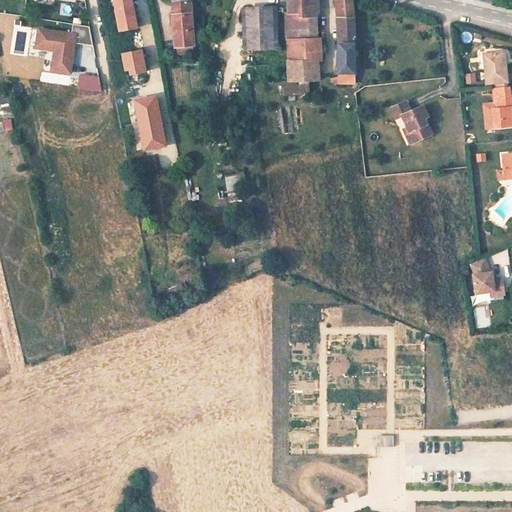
[(201,42),(196,0),(180,0),(179,0),(184,44),(201,42)]
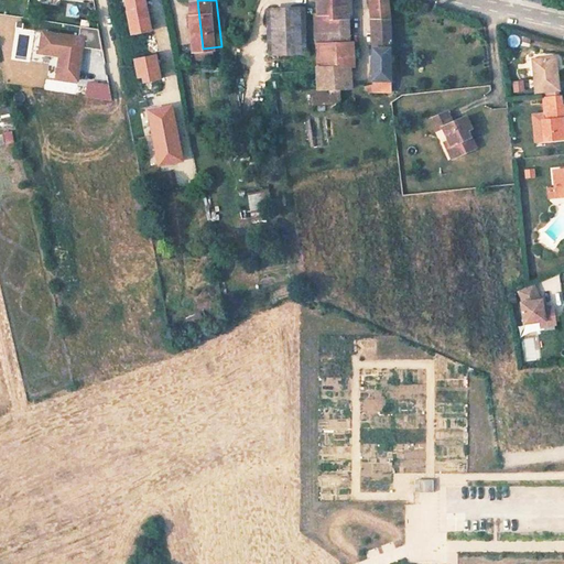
[(315,0),(316,38),(349,38),(348,0),(315,0)]
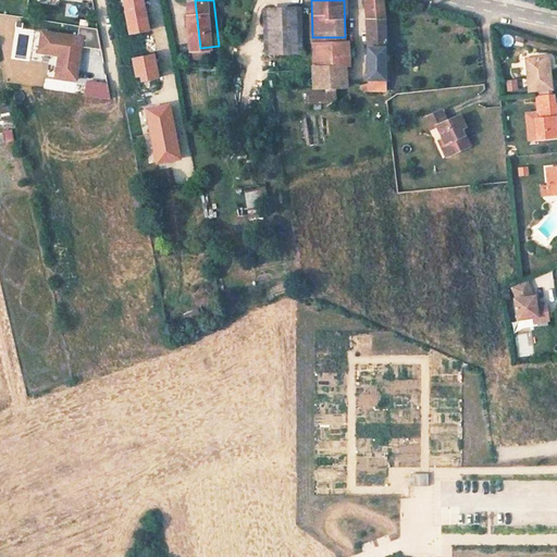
[(364,0),(366,7),(369,7),(369,16),(383,16),(382,0),(364,0)]
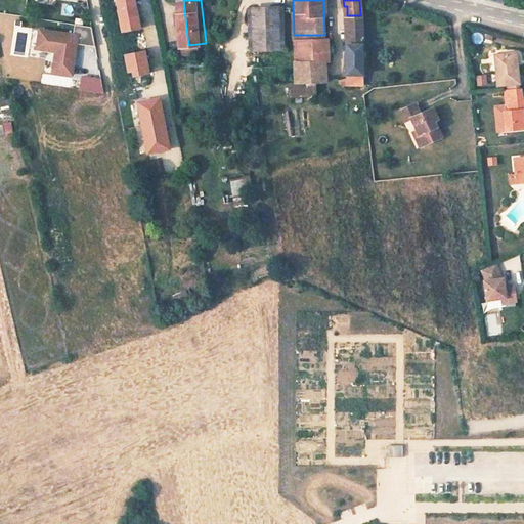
[(285,48),(282,7),(248,9),(251,50),(285,48)]
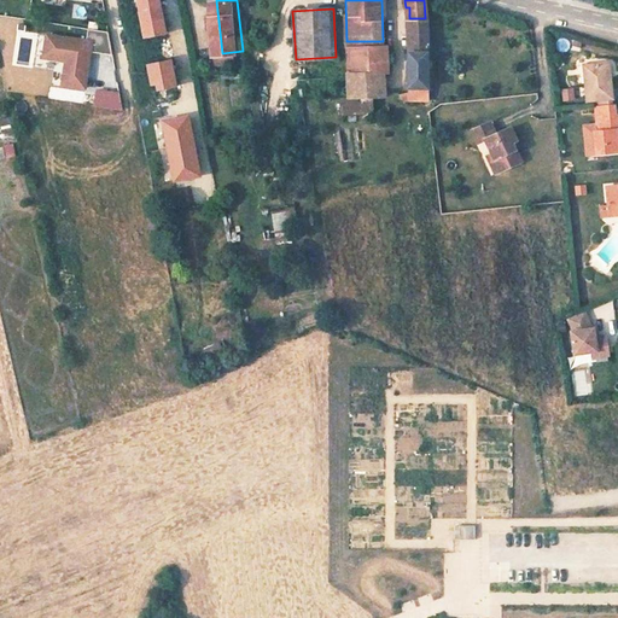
[(408,105),(427,104),(425,18),(409,18),(410,56),(407,56),(408,105)]
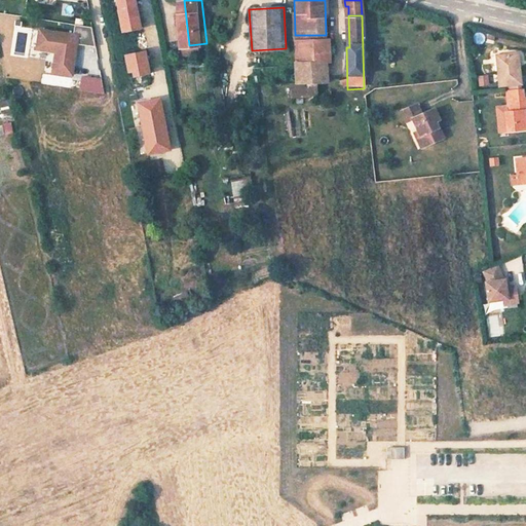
[(94,27),(77,25),(75,35),(42,30),(39,49),(59,51),(55,72),(75,75),(79,44),(98,46),(94,27)]
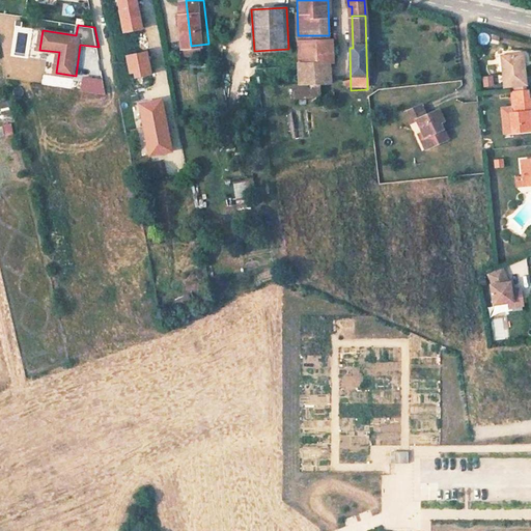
[(298,87),(330,86),(329,35),(298,35),(298,87)]
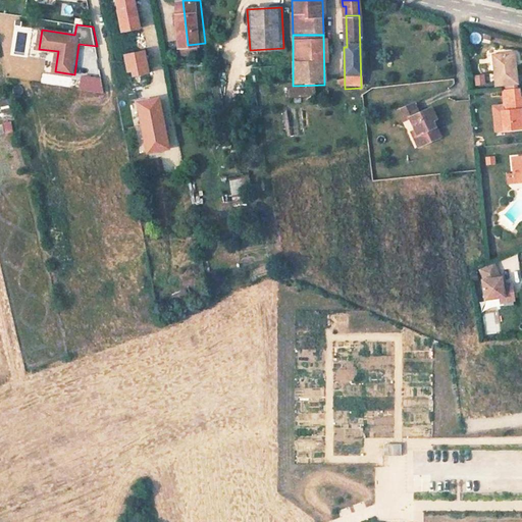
[(489,54),(490,86),(513,84),(511,53),(489,54)]
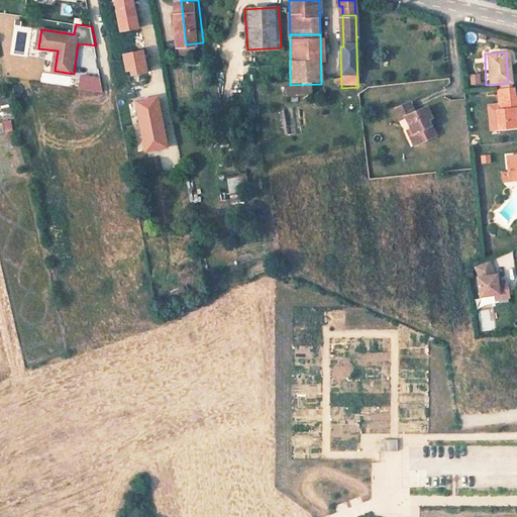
[(470,85),(481,83),(478,72),(468,74),(470,85)]
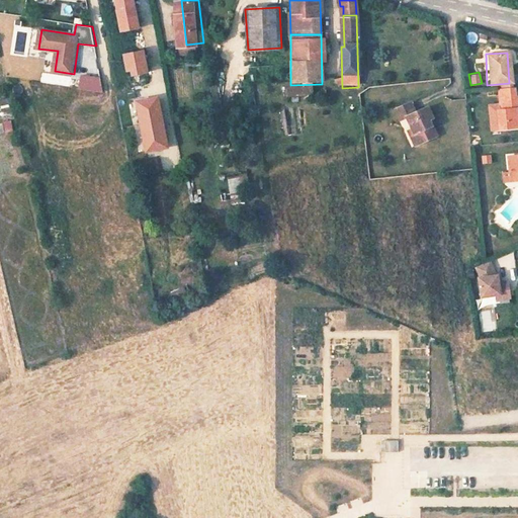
[(82,75),(81,90),(103,91),(104,75),(82,75)]
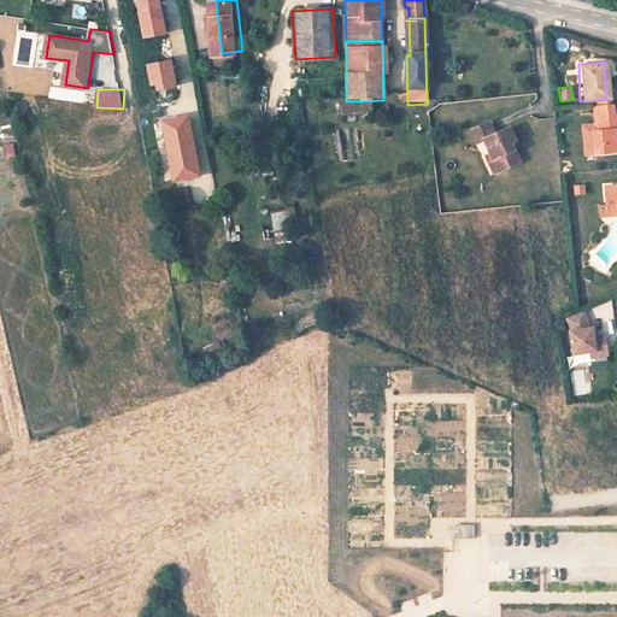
[(607,105),(591,106),(592,117),(611,116),(610,105),(607,105)]
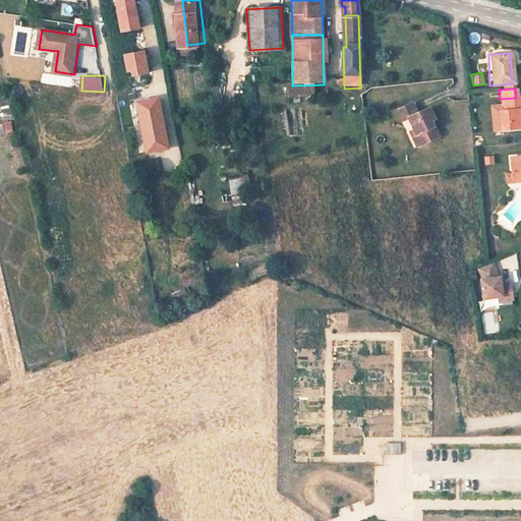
[(9,98),(0,100),(0,107),(3,116),(13,113),(9,98)]
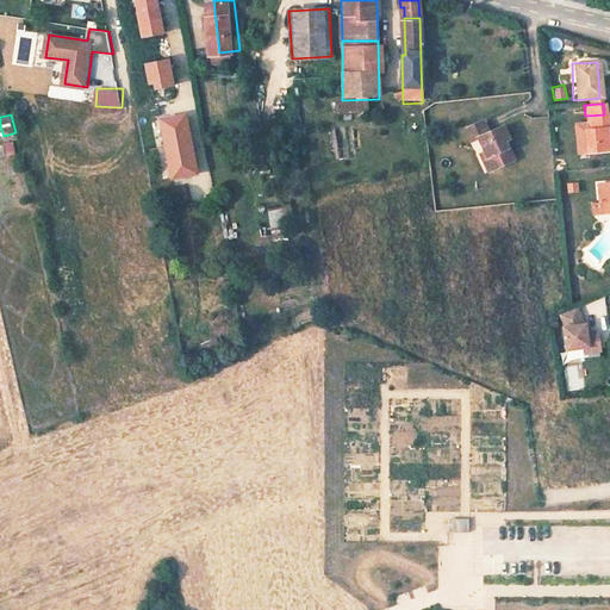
[(585,124),(586,130),(583,130),(584,150),(607,149),(605,138),(609,138),(609,114),(604,114),(585,116),(585,124)]
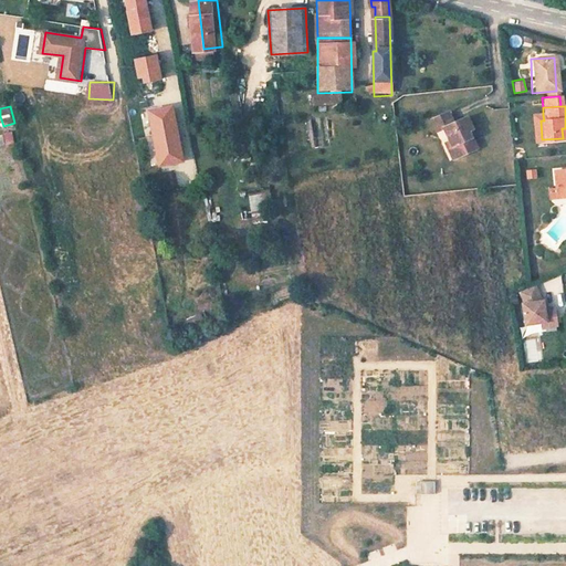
[(187,159),(177,107),(154,112),(166,164),(187,159)]
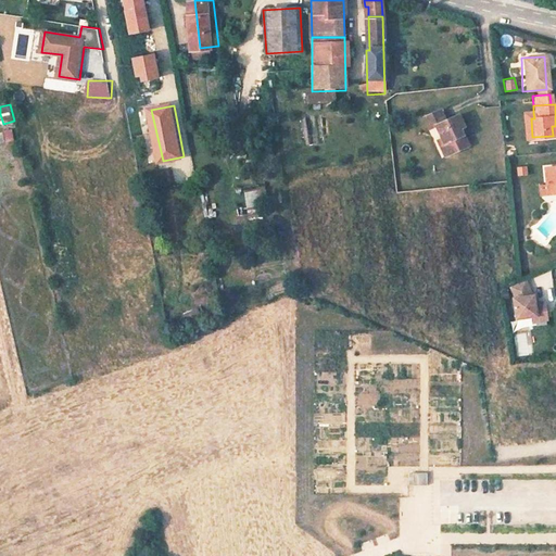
[(534,118),(533,113),(523,113),(525,137),(532,137),(531,118),(534,118)]
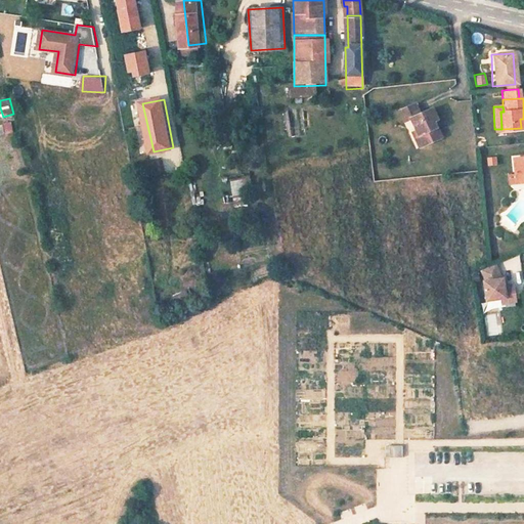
[(410,121),(419,136),(425,146),(438,139),(430,124),(434,122),(427,111),(418,115),(415,108),(400,116),(404,124),(410,121)]
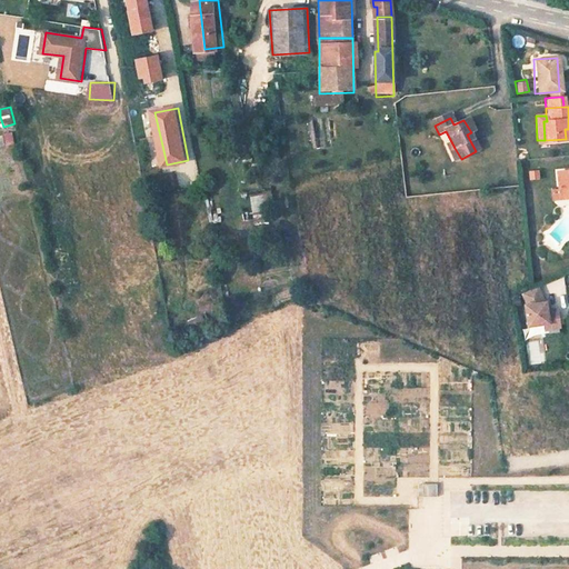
[(13,133),(0,135),(0,147),(16,145),(13,133)]
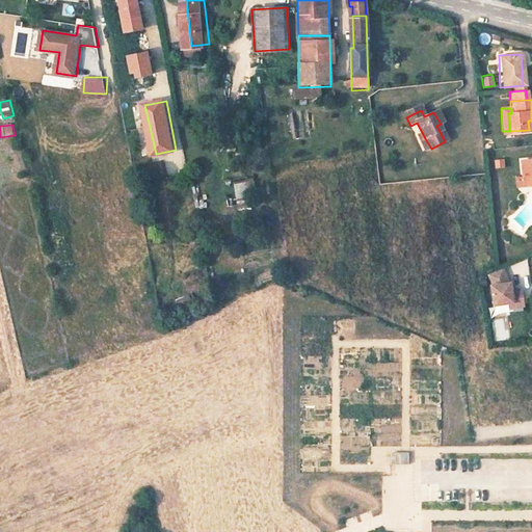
[(422,140),(427,151),(431,149),(425,138),(422,140)]
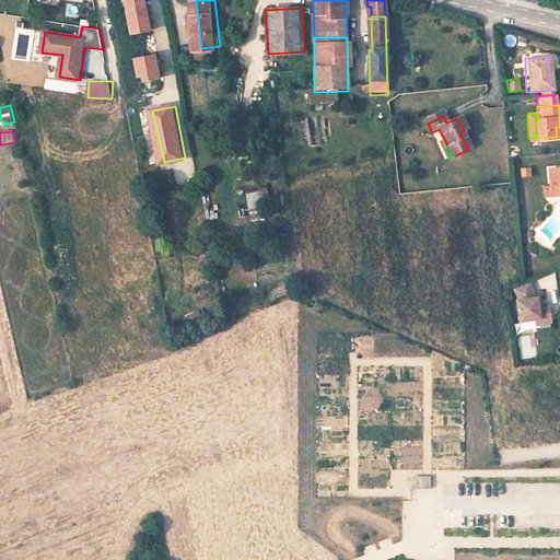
[(559,190),(559,167),(546,170),(548,193),(559,190)]
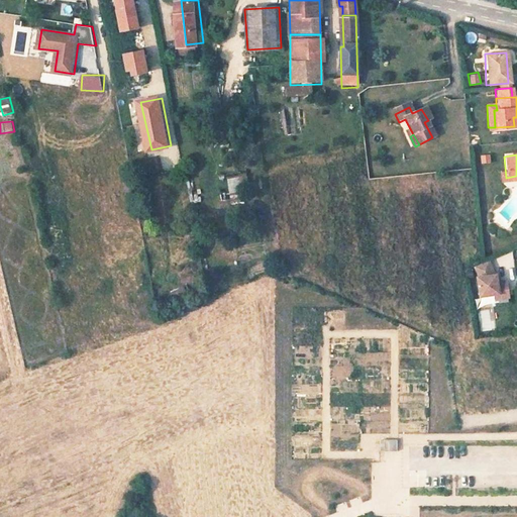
[(248,174),(228,177),(231,192),(250,189),(248,174)]
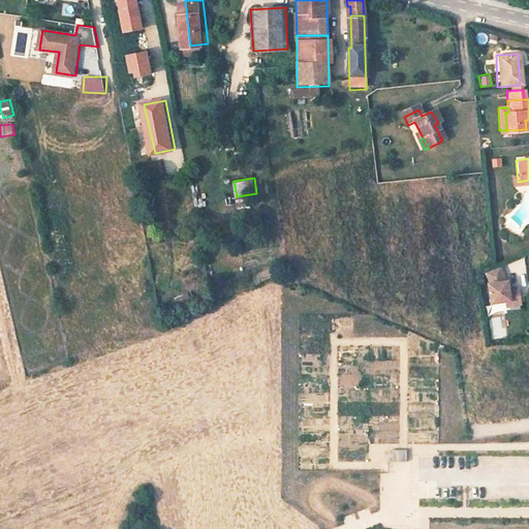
[(518,189),(528,187),(528,180),(518,182),(518,189)]
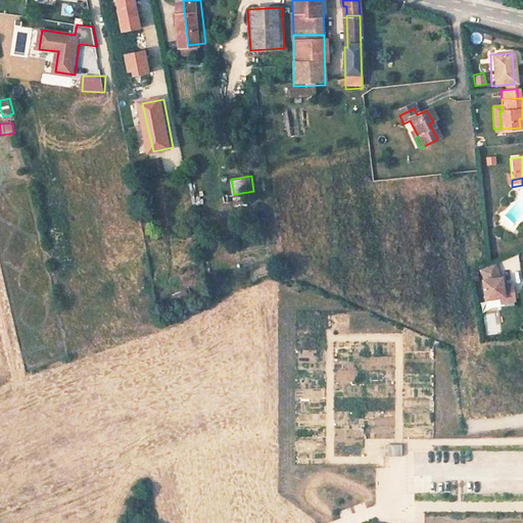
[(494,265),(480,271),(484,281),(482,282),(485,301),(501,299),(514,297),(512,286),(504,287),(503,279),(501,279),(494,265)]
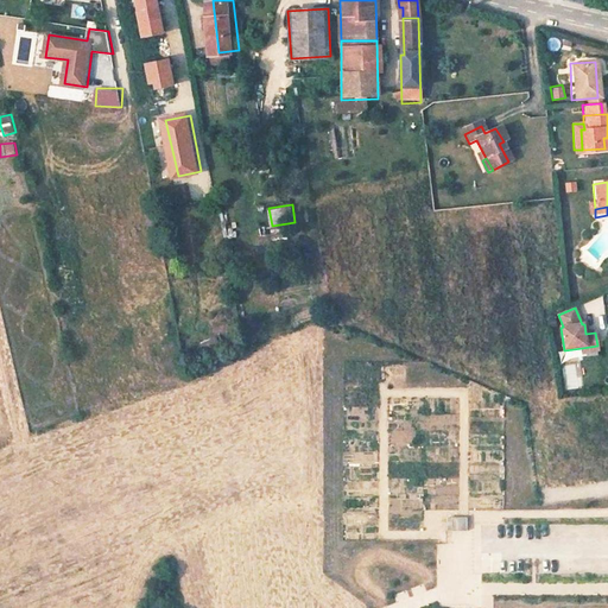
[(453,518),(453,530),(468,529),(467,517),(453,518)]
